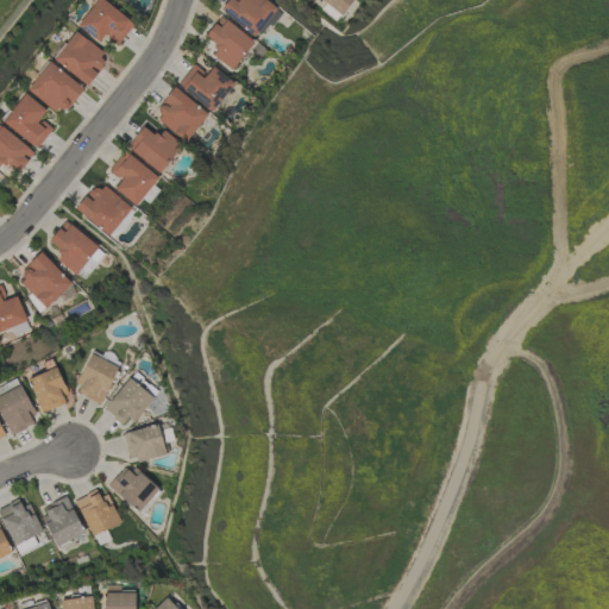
[(105,35),(117,45),(133,25),(102,0),(96,0),(76,25),(98,43),(105,35)]
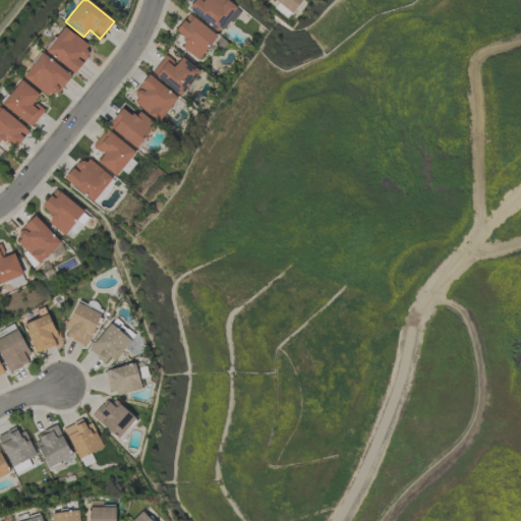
[(221,34),(239,8),(227,0),(196,0),(189,11),(221,34)]
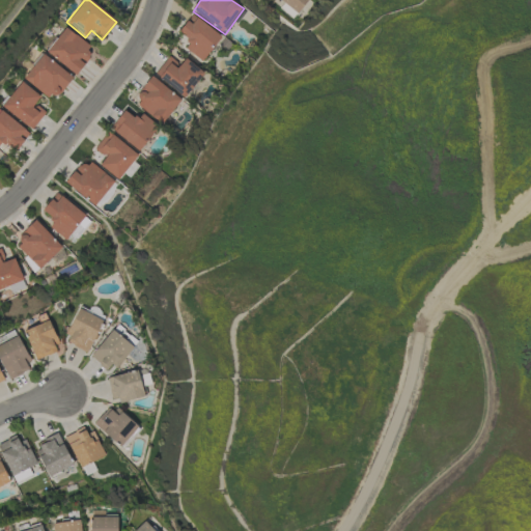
[(278,0),(299,14),(307,0),(278,0)]
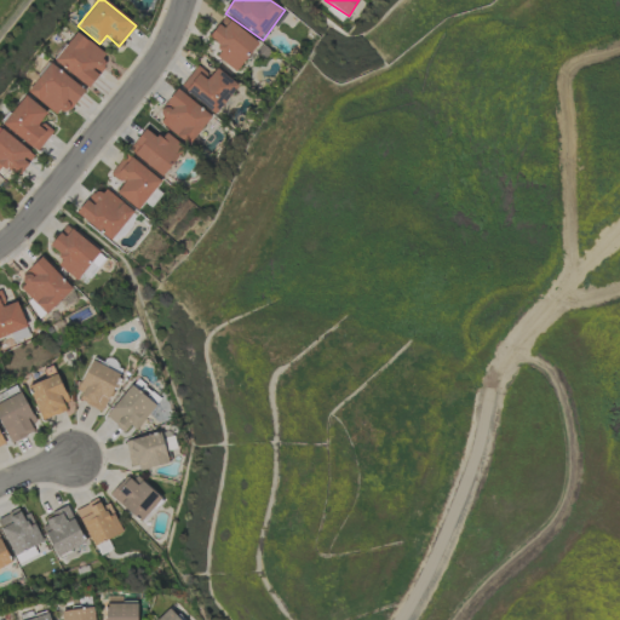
[(237,72),(258,40),(222,17),(208,39),(222,46),(214,57),(237,72)]
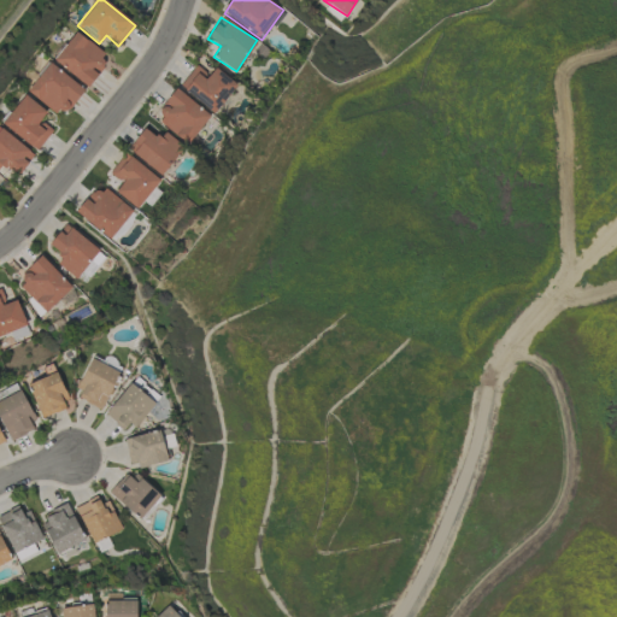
[(53,60),(87,86),(109,57),(76,31),(53,60)]
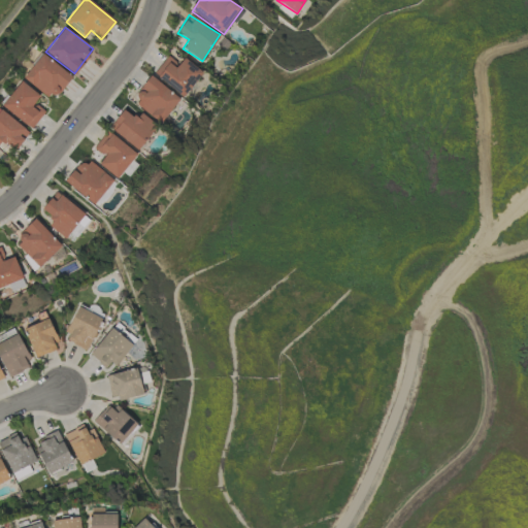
[(24,78),(54,101),(72,76),(42,54),(24,78)]
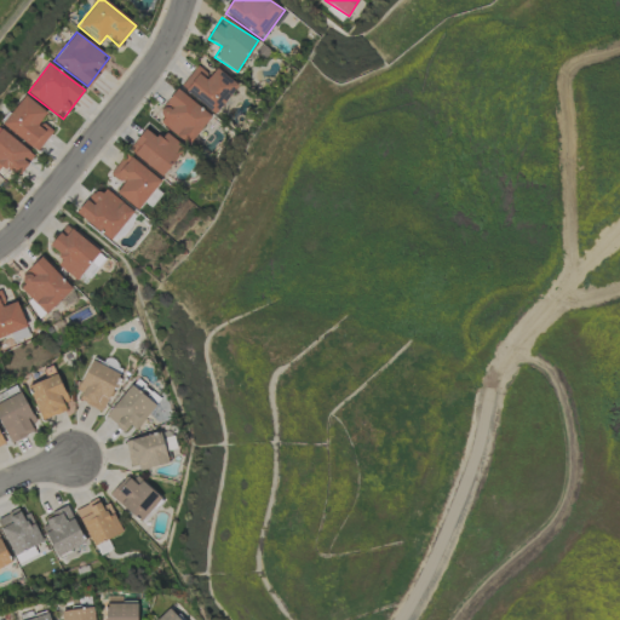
[(212,114),(237,87),(217,68),(208,76),(199,67),(181,85),(212,114)]
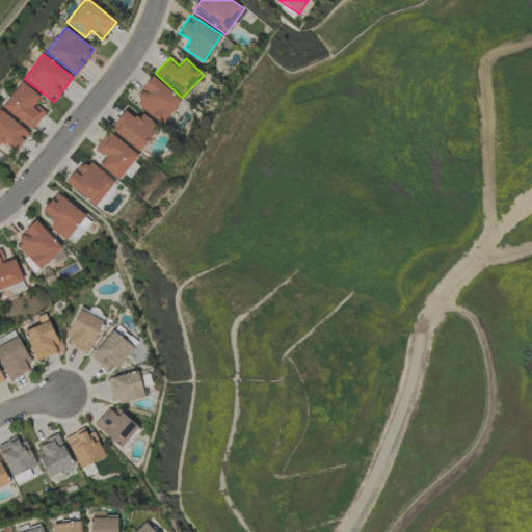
[(133,105),(163,125),(181,98),(151,78),(133,105)]
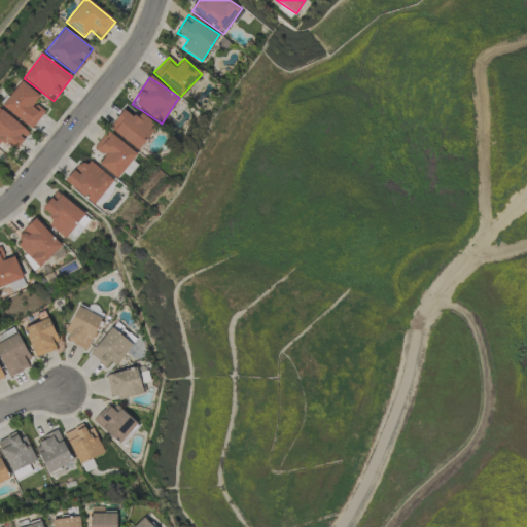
[(2,109),(34,128),(44,110),(34,104),(40,94),(19,81),(2,109)]
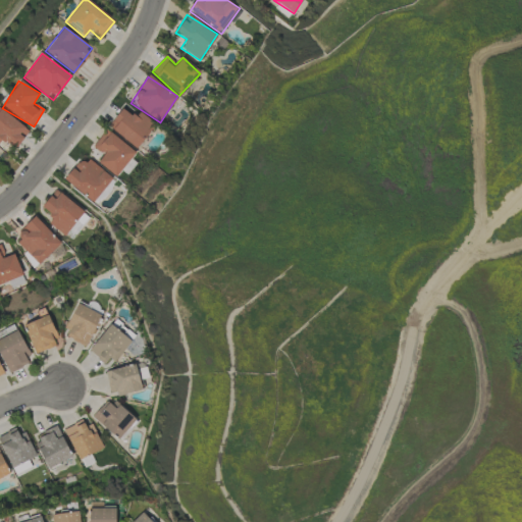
[(14,149),(29,132),(0,107),(0,143),(3,139),(14,149)]
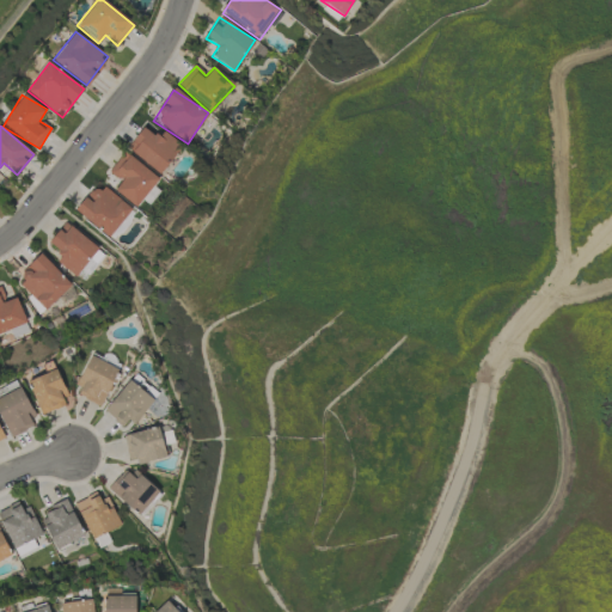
[(158,175),(182,147),(163,129),(155,138),(144,127),(127,147),(158,175)]
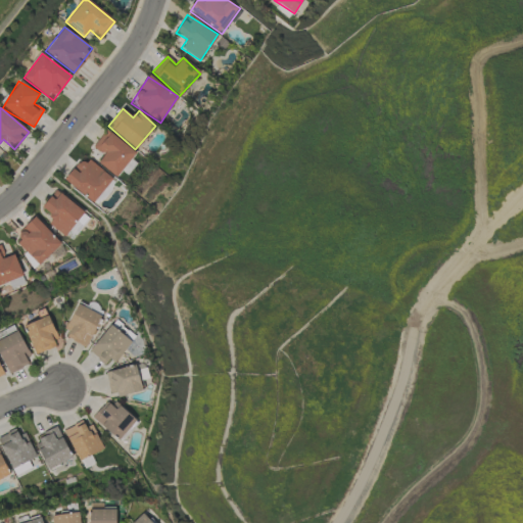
[(115,177),(135,153),(106,130),(92,146),(103,155),(97,162),(115,177)]
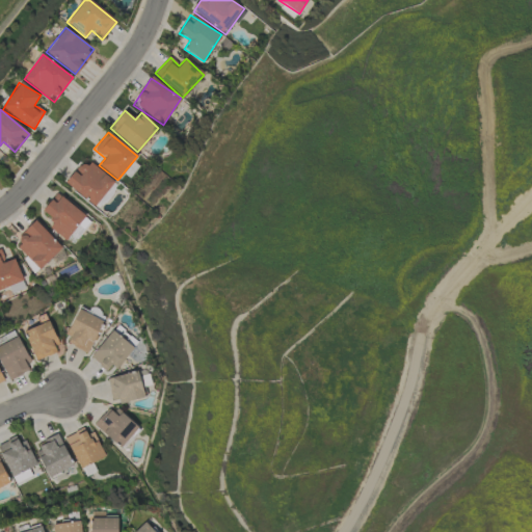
[(94,207),(113,182),(86,159),(65,184),(94,207)]
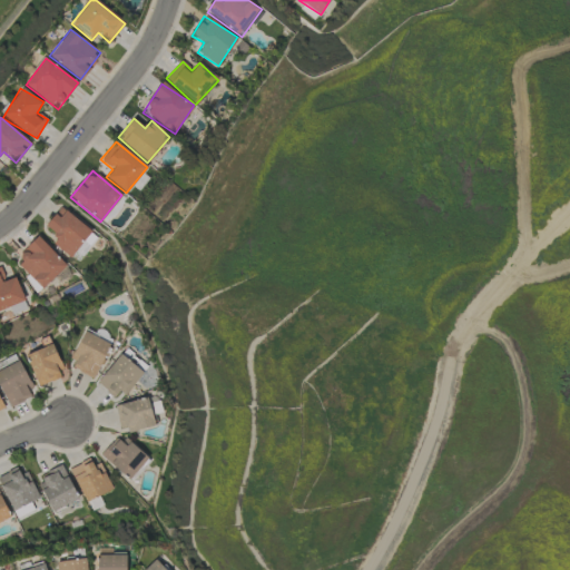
[(91,232),(61,206),(45,225),(58,236),(51,243),(69,257),(91,232)]
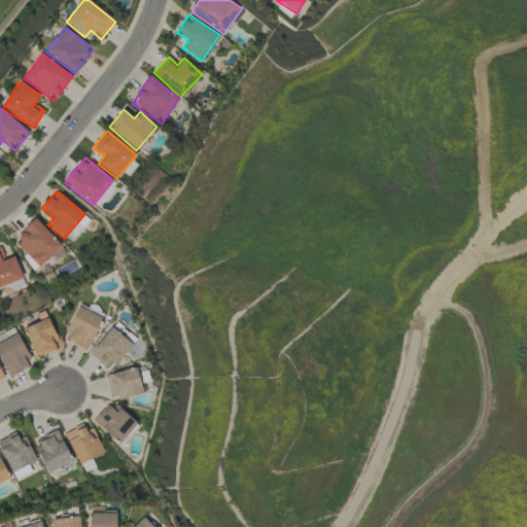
[(70,235),(75,239),(90,219),(83,215),(70,235)]
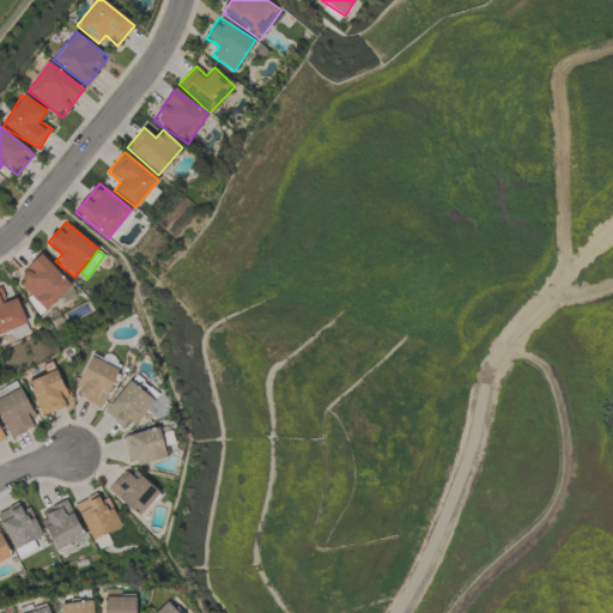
[(71,286),(42,255),(16,280),(44,311),(71,286)]
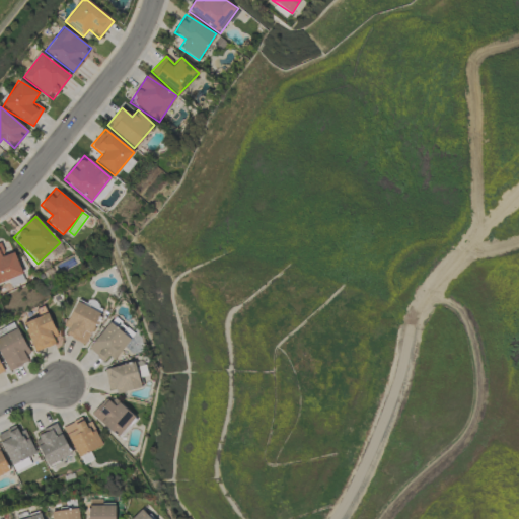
[(0,282),(22,275),(14,252),(5,255),(0,243),(0,242),(0,282)]
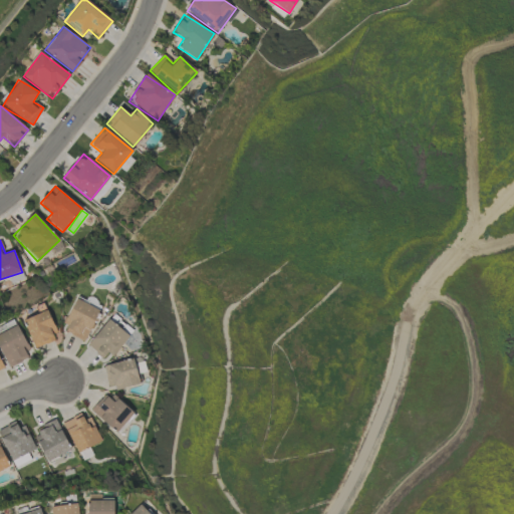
[(84,340),(100,311),(77,298),(60,327),(84,340)]
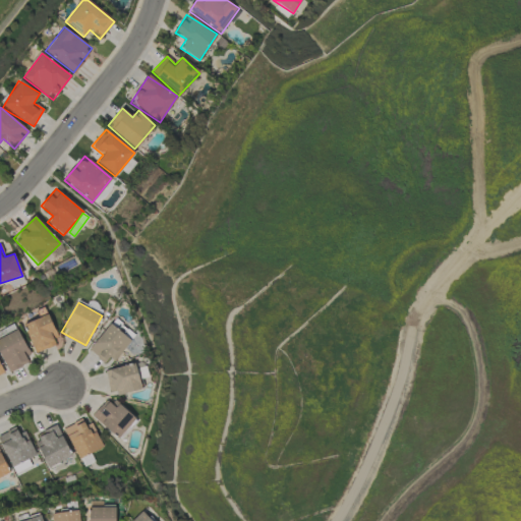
[(36,353),(59,343),(47,314),(23,325),(36,353)]
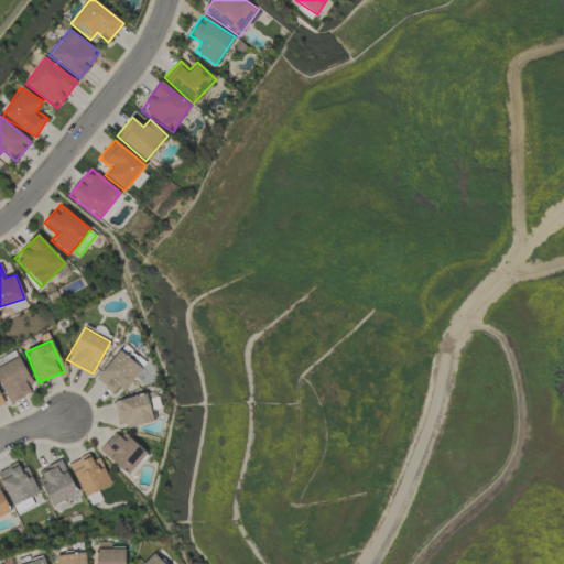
[(95,378),(112,393),(119,387),(123,391),(141,370),(119,350),(95,378)]
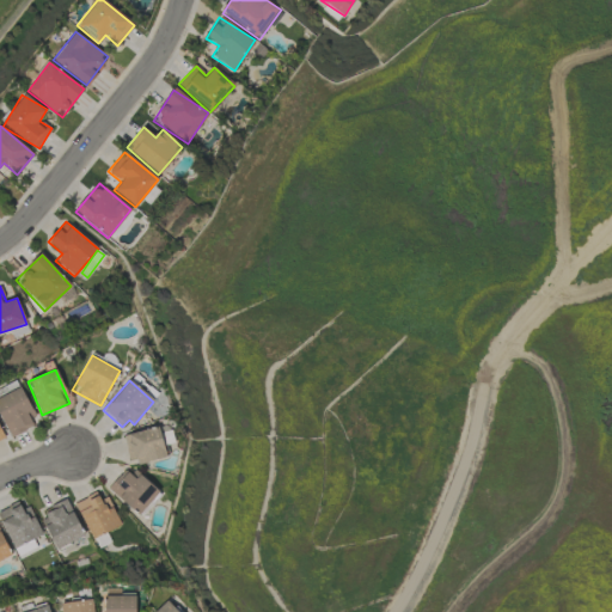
[(0,397),(0,416),(10,438),(37,426),(22,389),(0,397)]
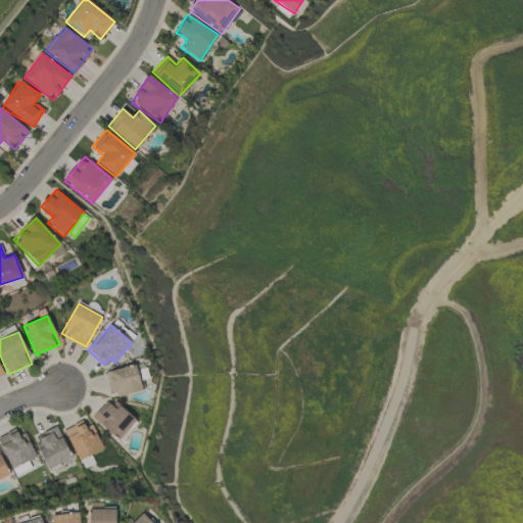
[(142,389),(135,364),(104,372),(111,397),(142,389)]
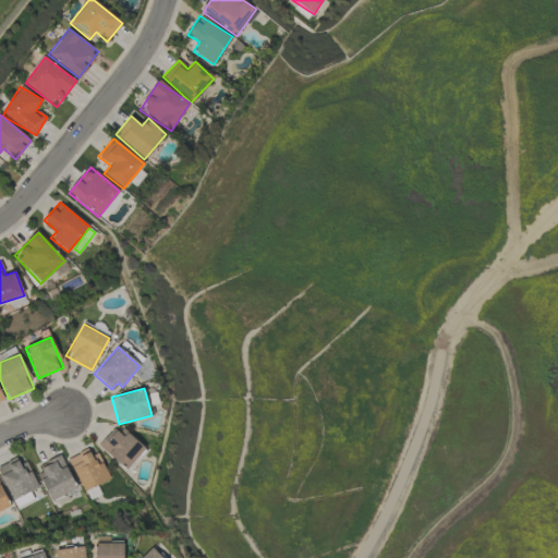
[(99,446),(125,471),(145,449),(119,425),(99,446)]
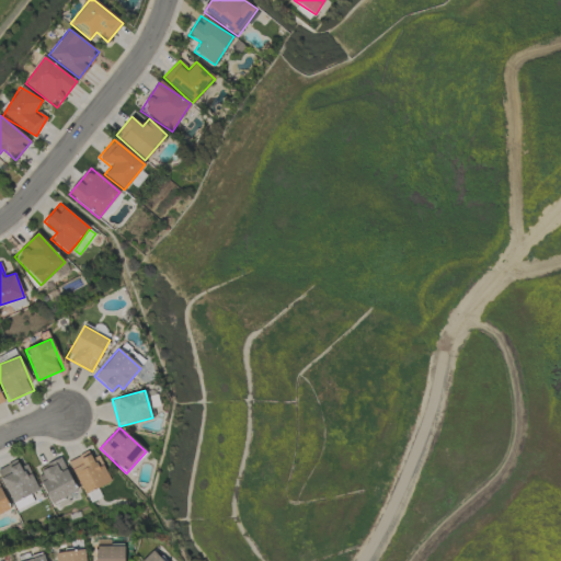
[(111,481),(98,455),(91,458),(88,451),(68,461),(84,494),(111,481)]
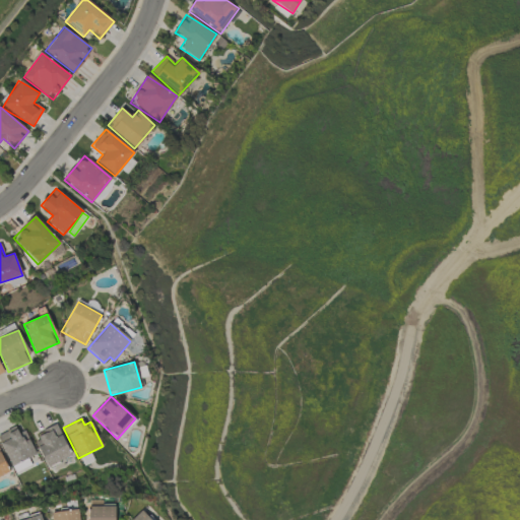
[(18,433),(15,427),(0,433),(0,443),(11,466),(36,454),(24,430),(18,433)]
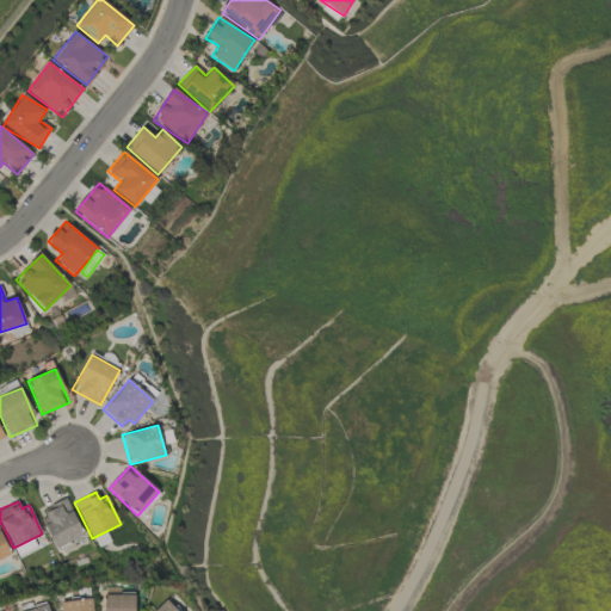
[(0,560),(11,555),(0,531),(0,560)]
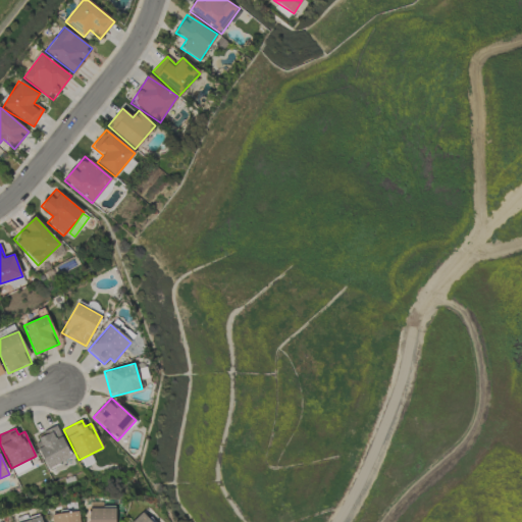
[(15,475),(31,469),(28,462),(12,468),(15,475)]
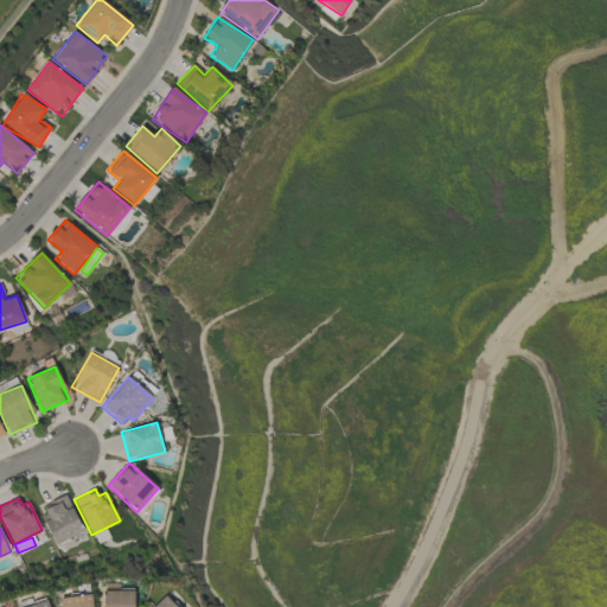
[(133,606),(133,592),(102,592),(102,606),(133,606)]
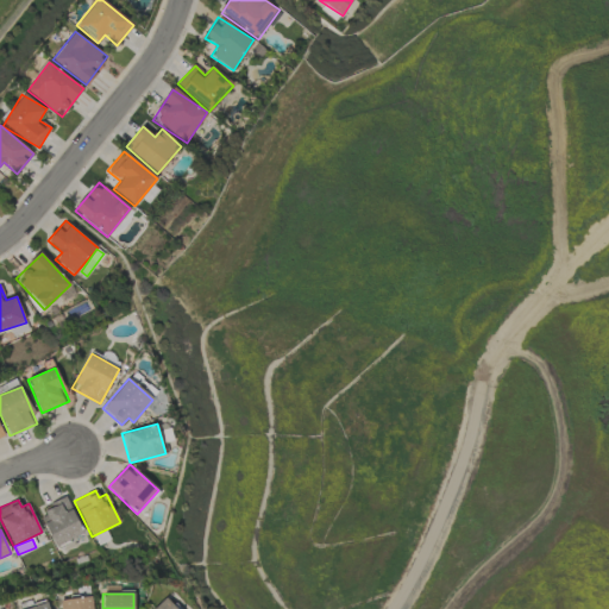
[(92,608),(90,596),(60,601),(61,608),(92,608)]
